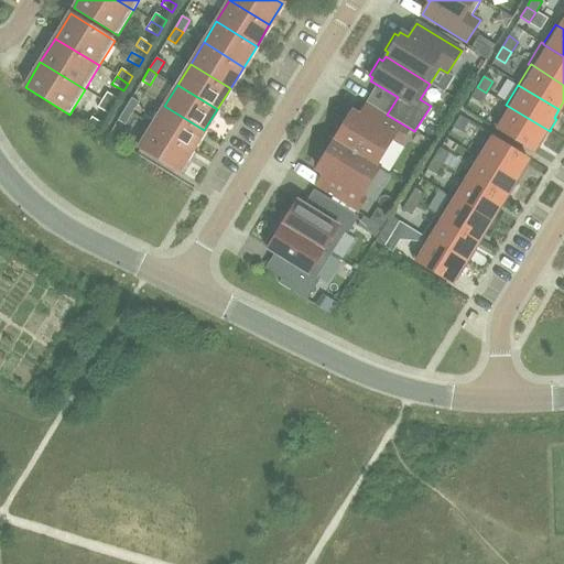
[(479,104),(486,93),(477,87),(470,98),(479,104)]
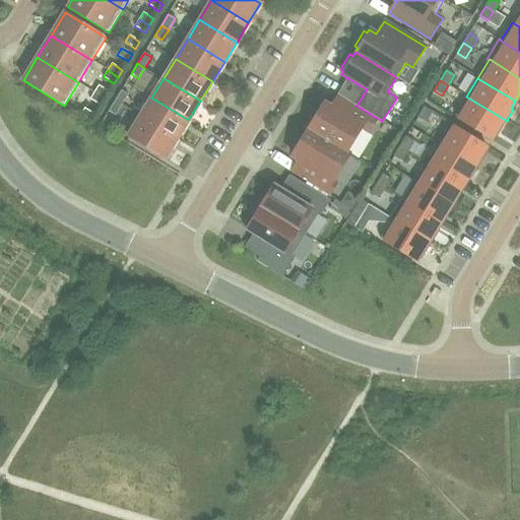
[(94,92),(105,99),(109,91),(99,85),(94,92)]
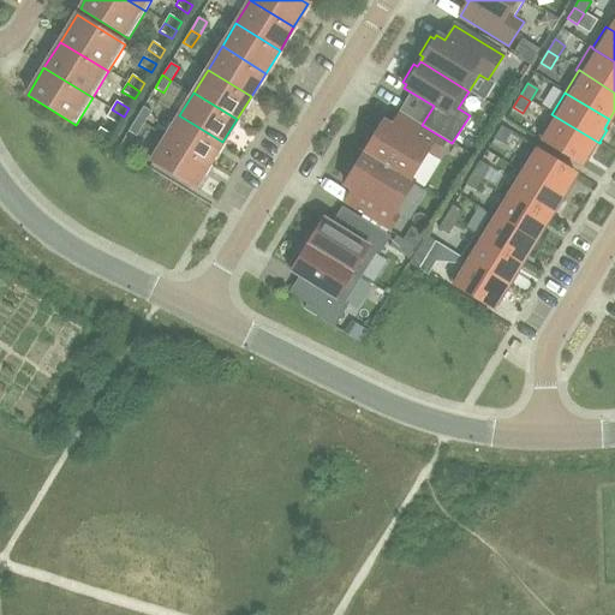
[(144,124),(151,112),(143,107),(136,119),(144,124)]
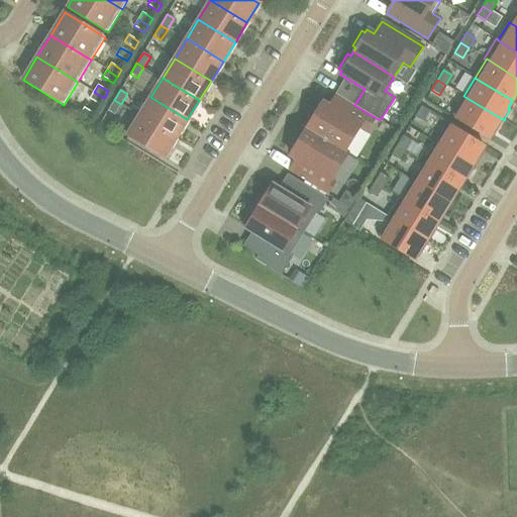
[(89,99),(100,105),(104,98),(94,92),(89,99)]
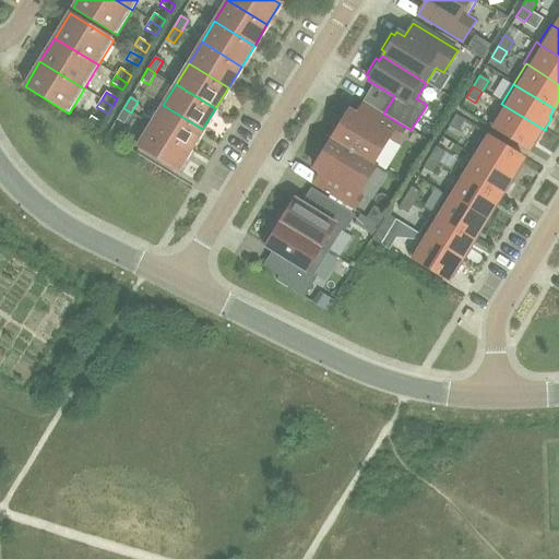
[(328,137),(325,135),(372,165),(372,164),(389,138),(395,142),(405,127),(383,114),(364,102),(355,116),(347,111),(342,120),(339,118),(328,137)]
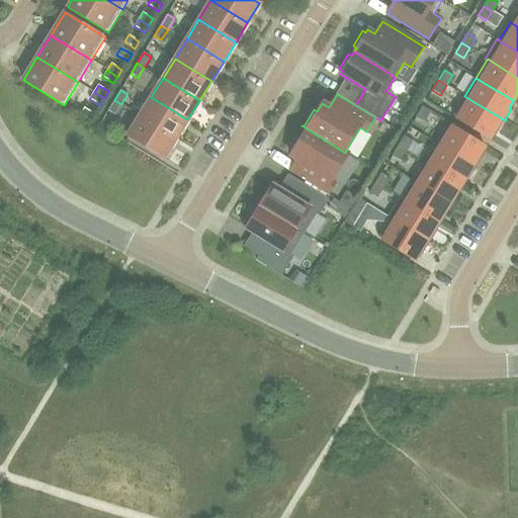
[(505,120),(464,96),(453,115),(490,138),(495,130),(497,132),(503,121),(504,122),(505,120)]
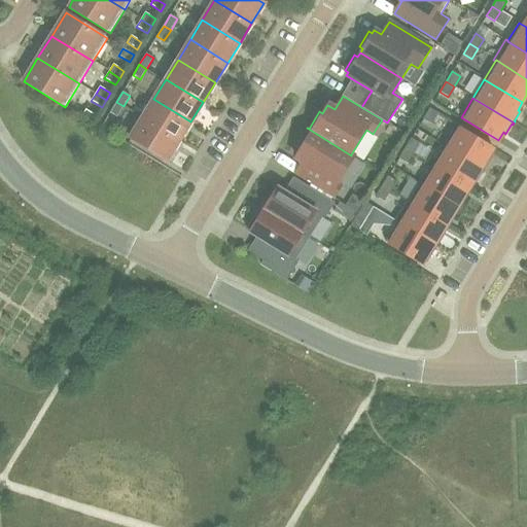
[(190,121),(153,99),(141,118),(179,142),(190,121)]
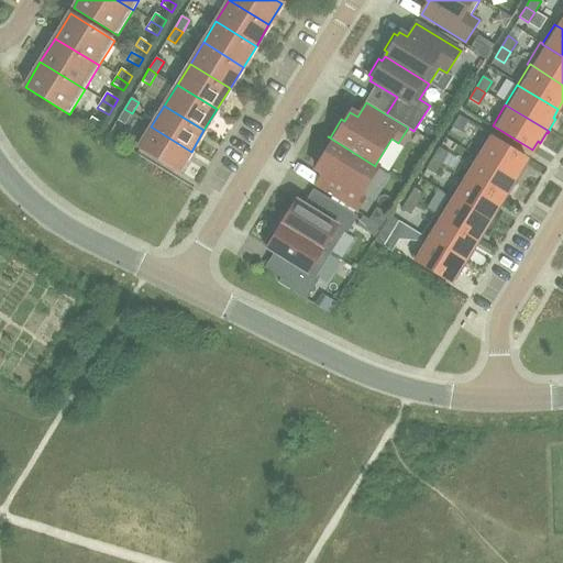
[(124,125),(132,113),(124,109),(117,120),(124,125)]
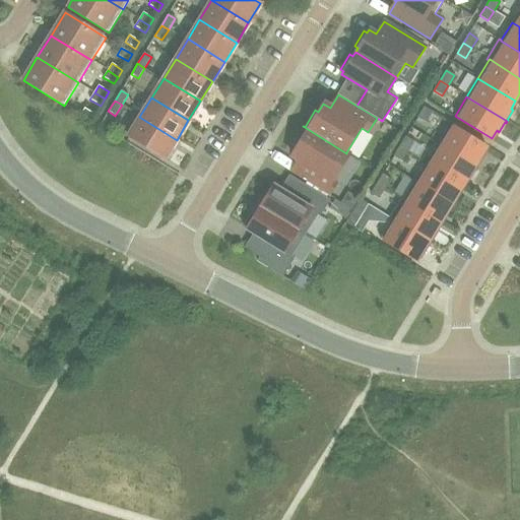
[(426,122),(432,112),(424,107),(417,117),(426,122)]
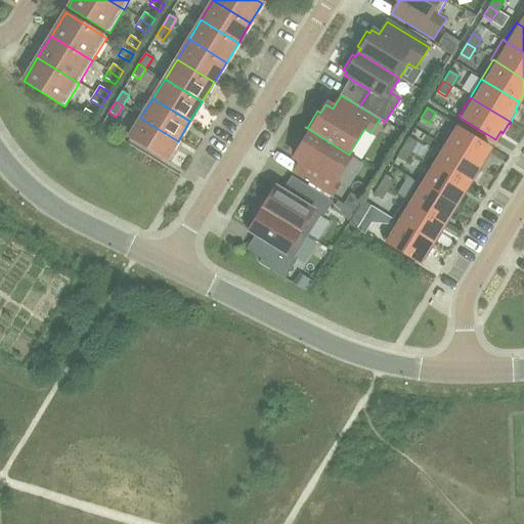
[(91,123),(95,116),(85,108),(81,116),(91,123)]
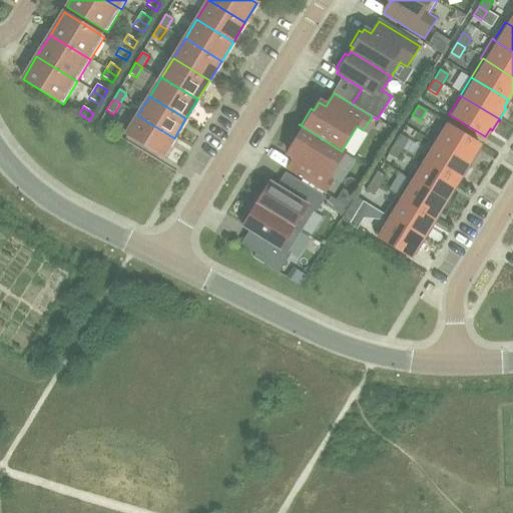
[(174,138),(137,115),(126,135),(162,157),(174,138)]
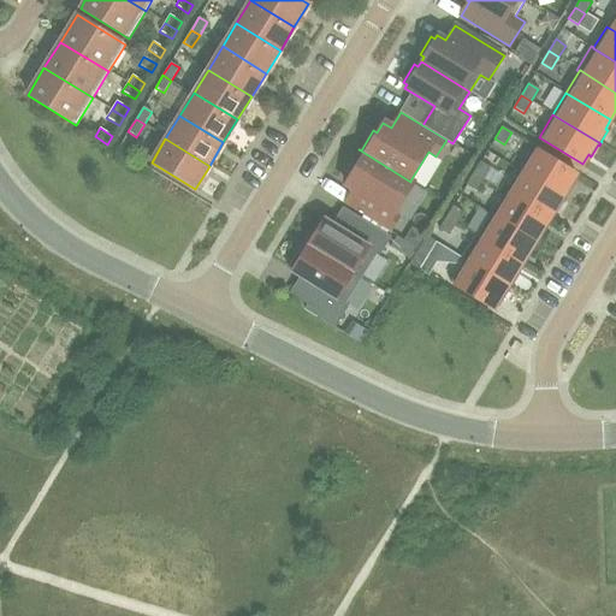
[(570,184),(576,175),(532,148),(519,171),(566,200),(567,199),(566,197),(573,187),(570,184)]
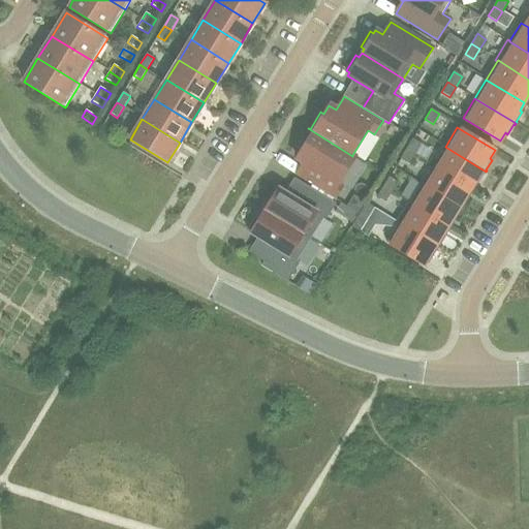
[(296,175),(335,199),(343,185),(340,183),(355,157),(352,155),(352,156),(308,128),(307,129),(309,130),(299,147),(302,149),(297,158),(304,162),(296,175)]
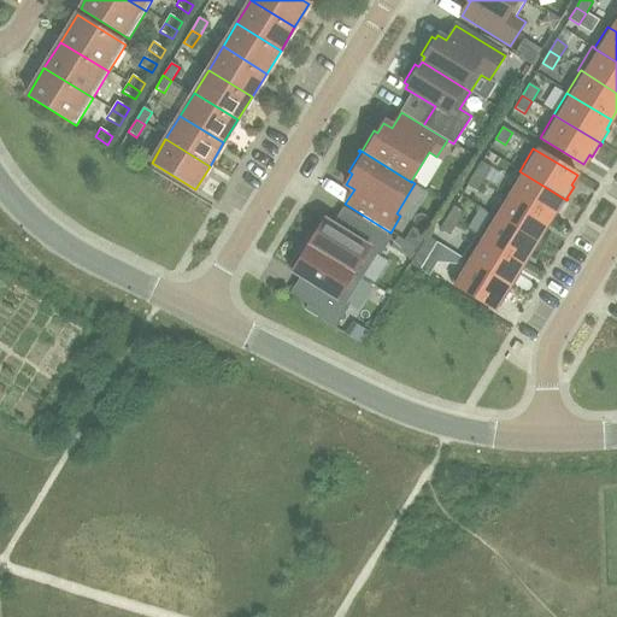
[(491,169),(481,163),(474,174),(483,180),(491,169)]
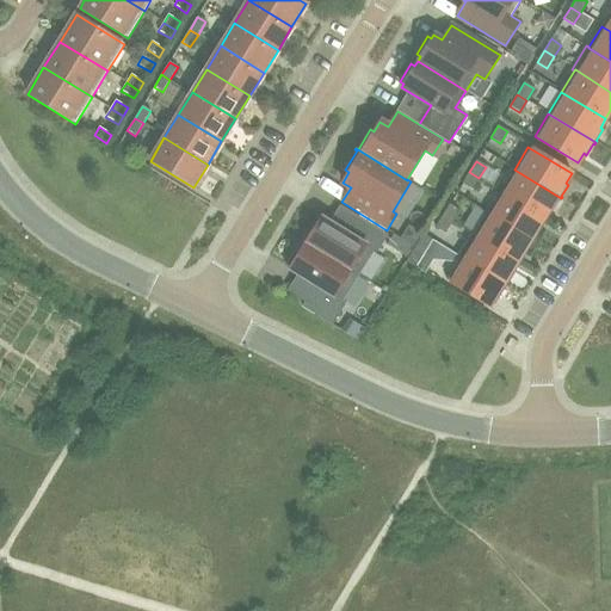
[(561,198),(514,170),(500,191),(544,218),(549,210),(551,211),(559,199),(560,201),(561,198)]
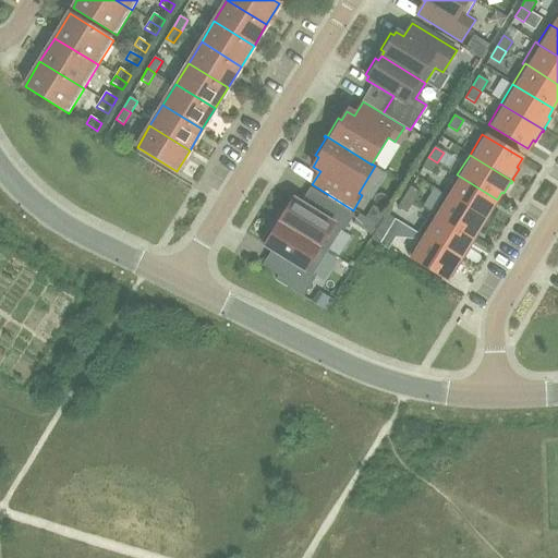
[(431,173),(437,162),(428,157),(422,168),(431,173)]
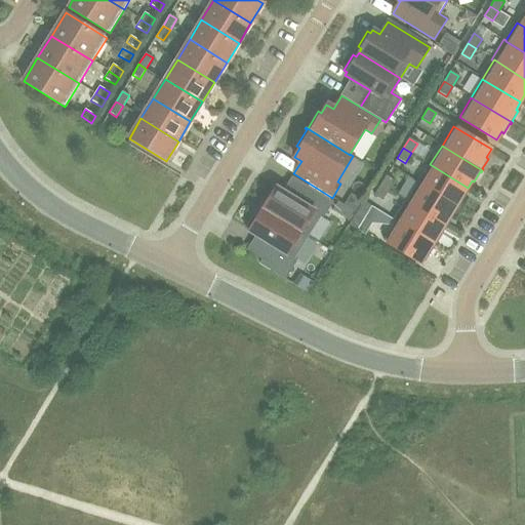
[(468,188),(430,164),(418,184),(459,208),(459,207),(458,206),(465,196),(462,195),(468,188)]
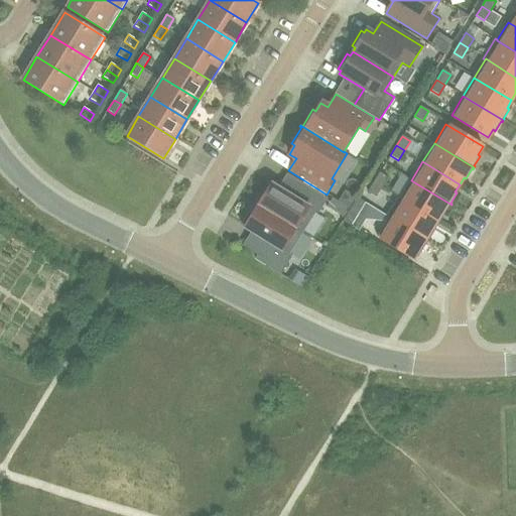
[(388,177),(380,172),(374,182),(382,187),(388,177)]
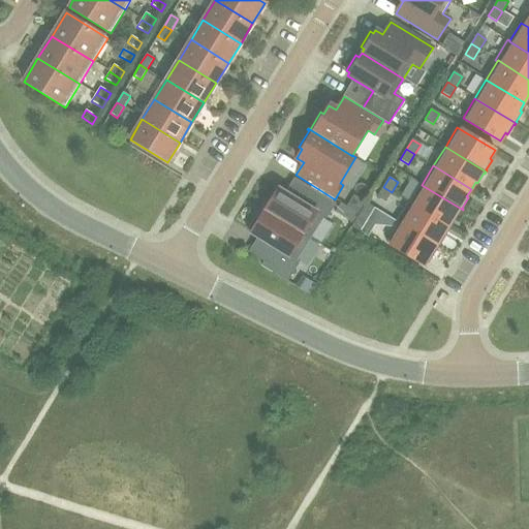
[(463,210),(422,185),(410,203),(410,204),(447,227),(453,219),(455,221),(461,211),(462,211),(463,210)]
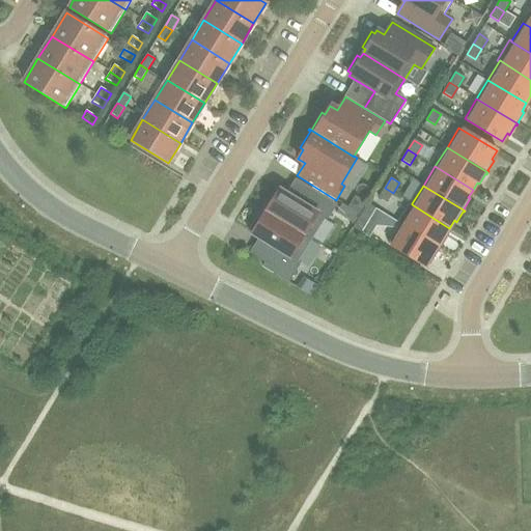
[(310,189),(304,199),(300,201),(279,189),(279,190),(275,188),(268,200),(271,202),(266,212),(311,240),(325,218),(328,220),(336,205),(310,189)]
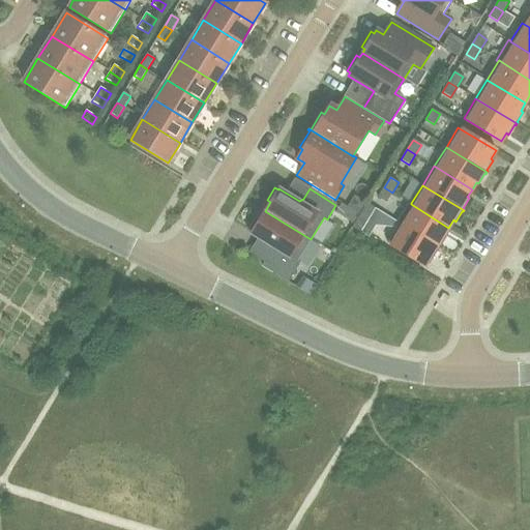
[(386,203),(392,193),(384,187),(378,198),(386,203)]
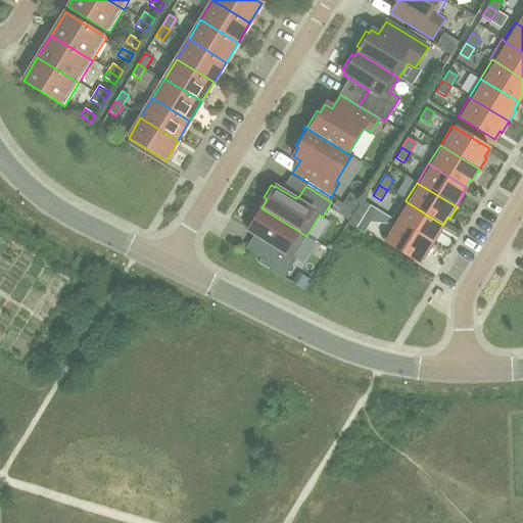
[(442,225),(406,201),(406,200),(403,199),(391,220),(393,221),(393,220),(434,245),(435,243),(434,243),(440,233),(438,232),(442,225)]
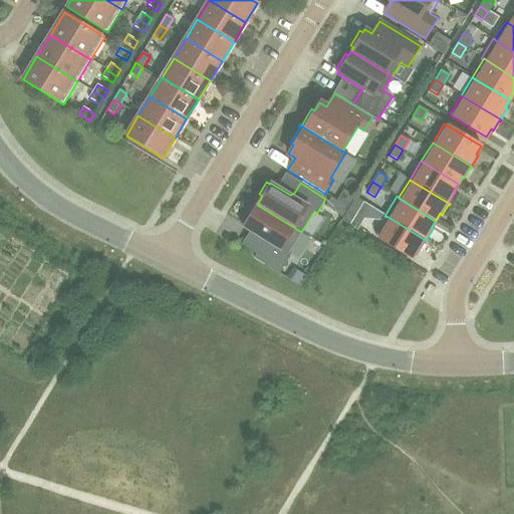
[(343,218),(348,208),(330,197),(324,206),(343,218)]
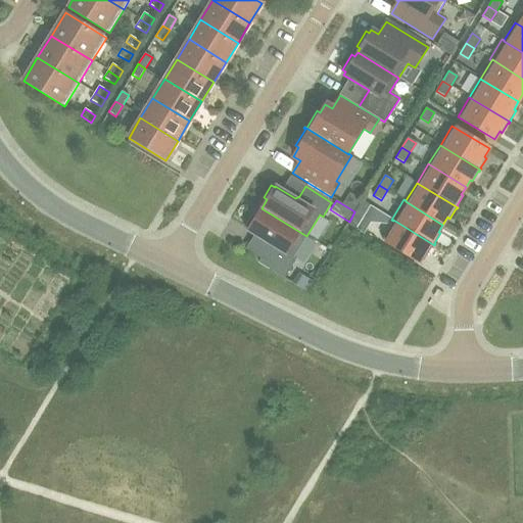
[(306,236),(262,208),(256,217),(252,215),(245,228),(248,230),(247,231),(267,243),(268,247),(260,258),(286,275),(296,259),(293,257),(306,236)]
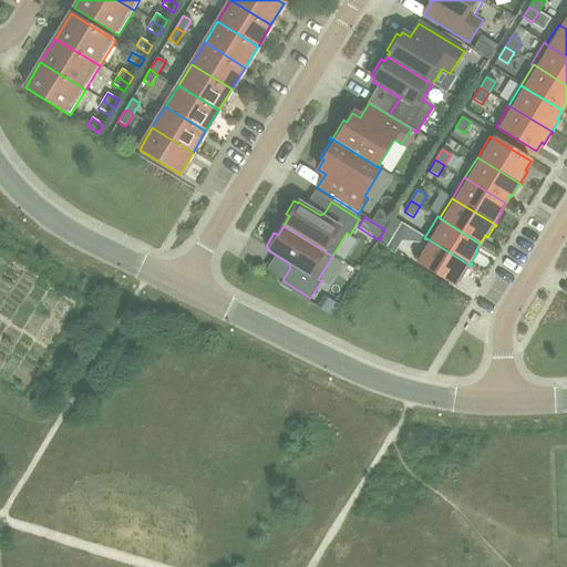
[(387,248),(393,237),(384,232),(378,243),(387,248)]
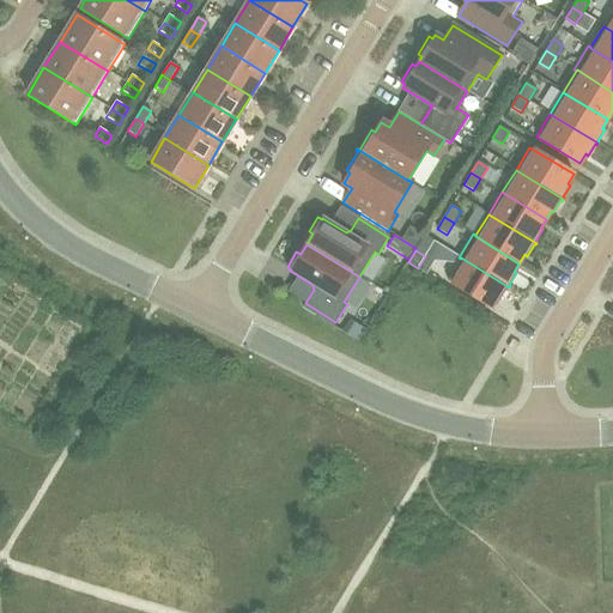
[(509,287),(461,258),(461,259),(448,281),(491,308),(497,298),(499,299),(507,289),(508,289),(509,287)]
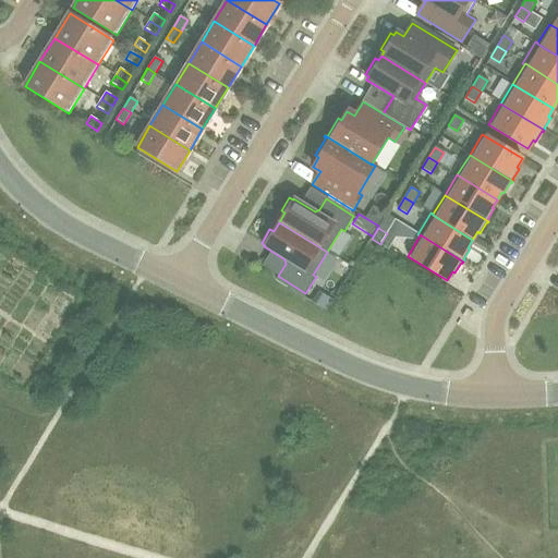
[(332,300),(318,291),(312,302),(326,311),(332,300)]
